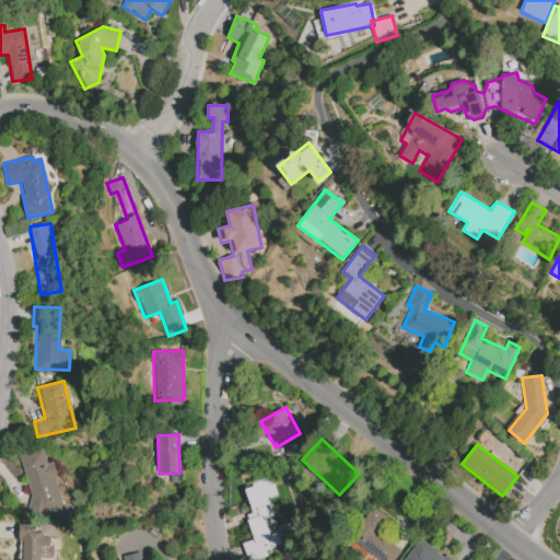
[(62,503),(56,479),(57,475),(55,464),(47,462),(44,448),(20,455),(32,500),(30,506),(32,513),(41,516),(45,515),(74,524),(78,511),(78,508),(62,503)]
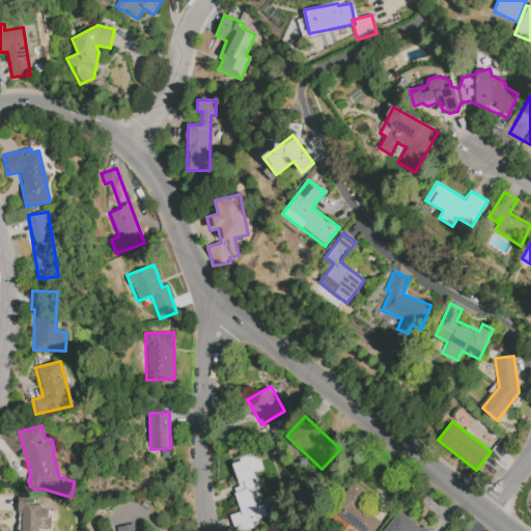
[(233,530),(243,530),(259,527),(257,519),(267,516),(263,505),(255,507),(250,492),(259,490),(254,472),(263,470),(258,452),(231,459),(239,488),(233,490),(240,512),(229,515),(233,530)]
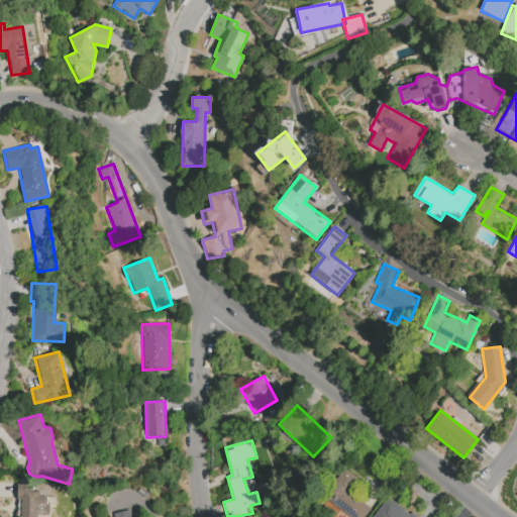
[(348,516),(365,516),(372,508),(351,491),(359,480),(345,468),(322,496),(348,516)]
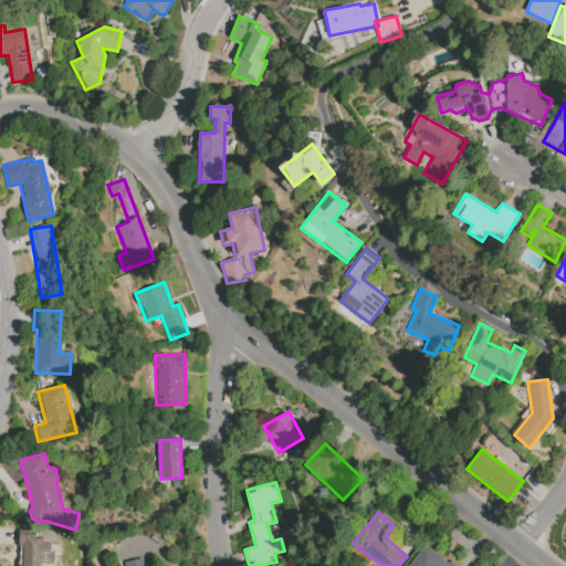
[(41,565),(41,564),(53,564),(54,541),(37,540),(37,531),(21,530),(19,565),(41,565)]
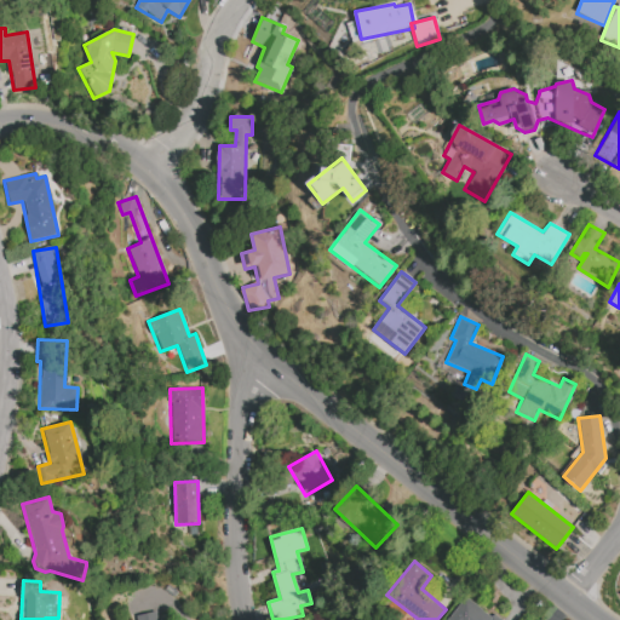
[(499,619),(468,595),(447,619),(499,619)]
